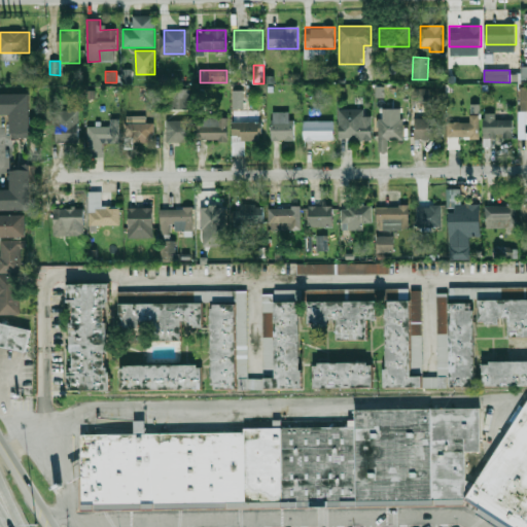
[(189,89),(171,89),(171,110),(189,110),(189,89)]
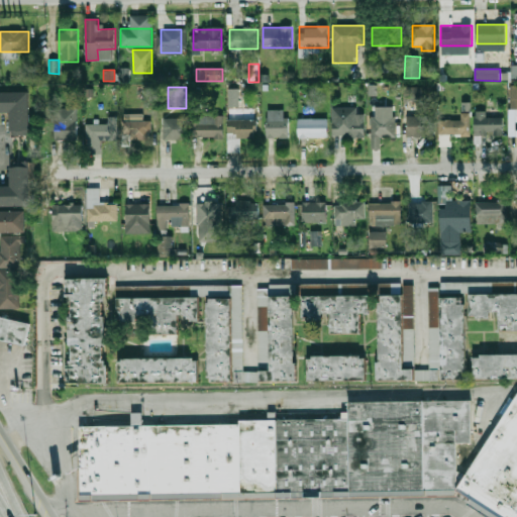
[(421,87),(403,87),(403,100),(421,101),(421,87)]
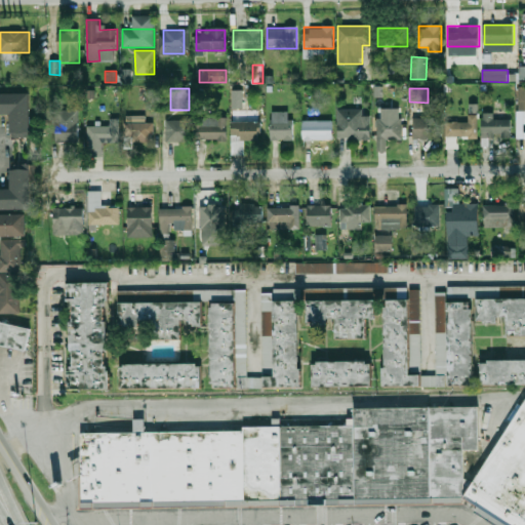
[(0,93),(0,115),(11,115),(11,137),(31,136),(31,93),(0,93)]
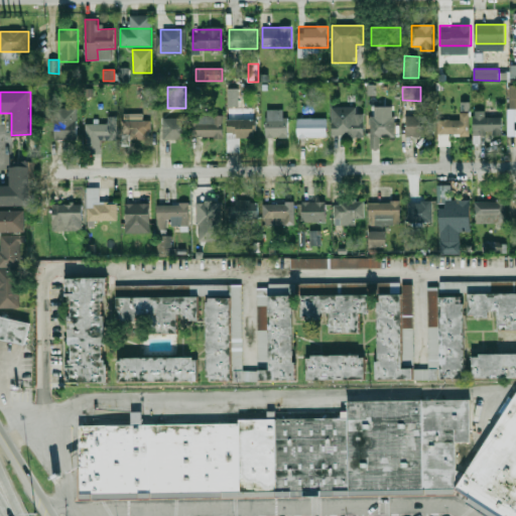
[(357,114),(357,108),(333,108),(333,137),(365,137),(365,114),(357,114)]
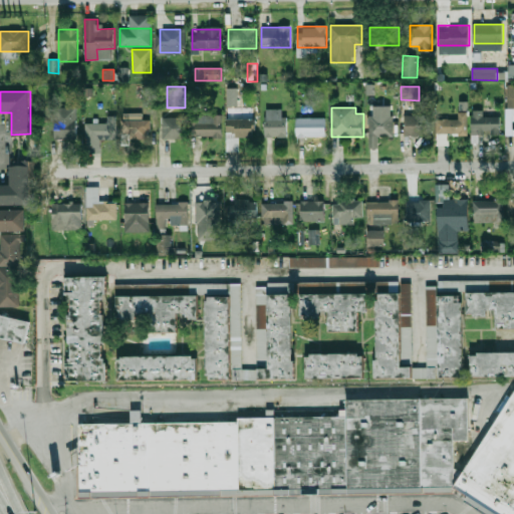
[(265,137),(287,137),(287,108),(265,108),(265,137)]
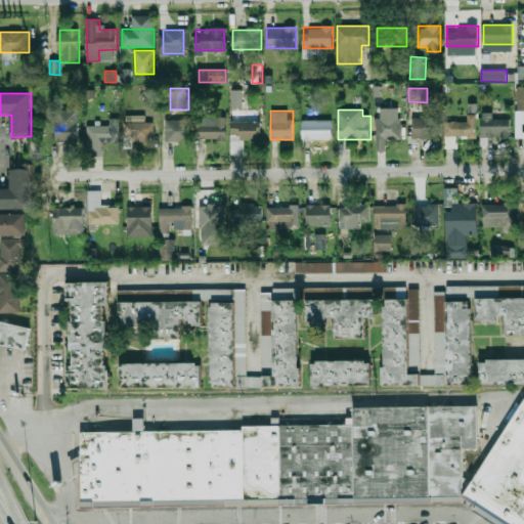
[(260,122),(247,122),(247,113),(231,113),(231,154),(243,154),(243,140),(260,140),(260,122)]
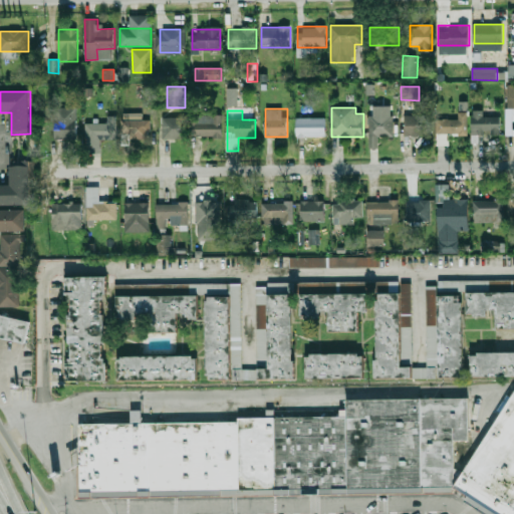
[(501,115),(484,115),(484,110),(473,110),(473,135),(501,135),(501,115)]
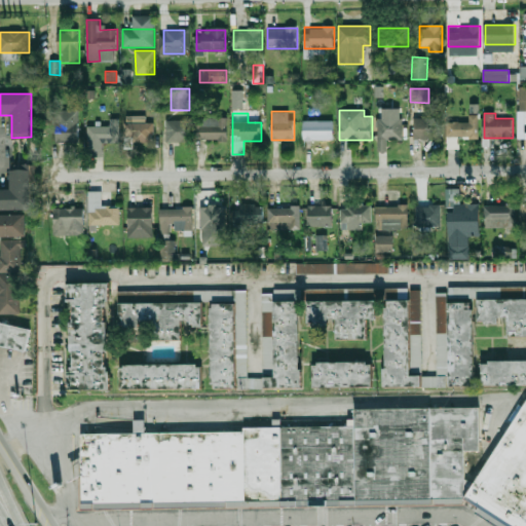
[(125,143),(155,143),(155,116),(125,116),(125,143)]
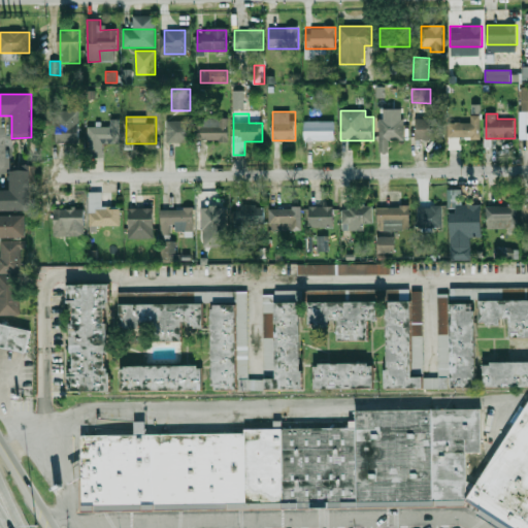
[(380,152),(389,152),(389,140),(404,140),(404,119),(380,119),(380,152)]
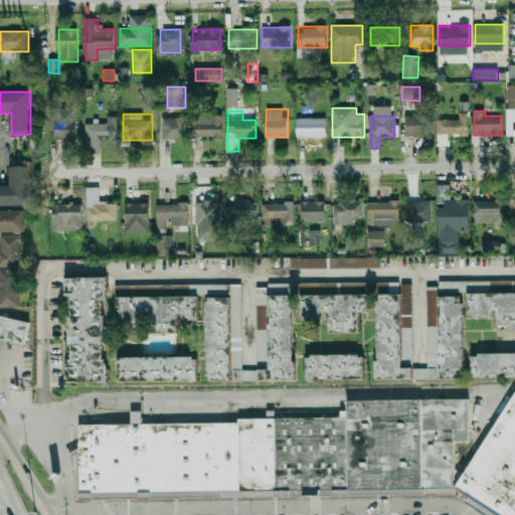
[(428,136),(428,116),(405,116),(405,136),(428,136)]
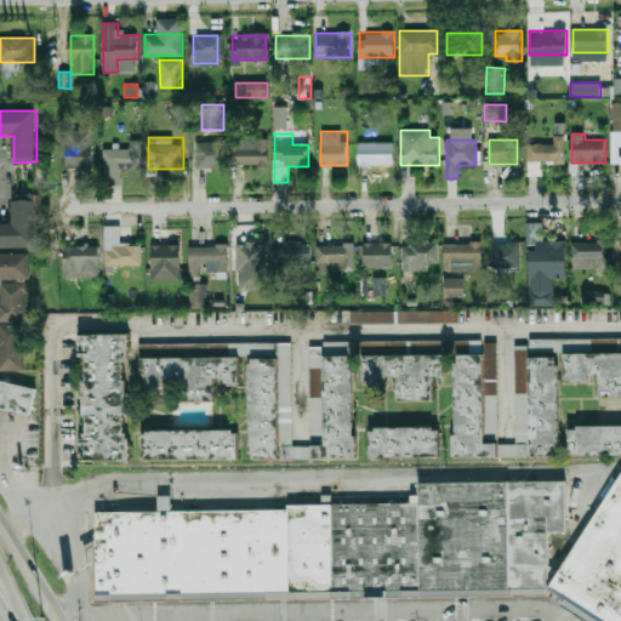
[(104,148),(104,184),(123,184),(123,169),(141,169),(141,141),(129,141),(129,148),(104,148)]
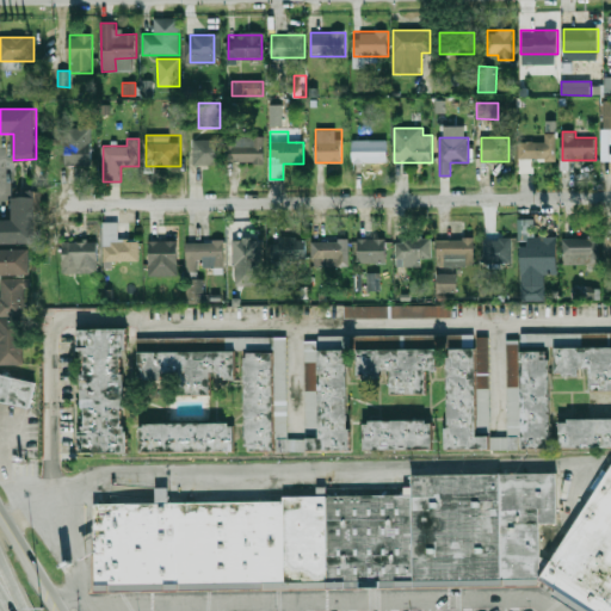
[(228,139),(228,162),(264,162),(264,139),(228,139)]
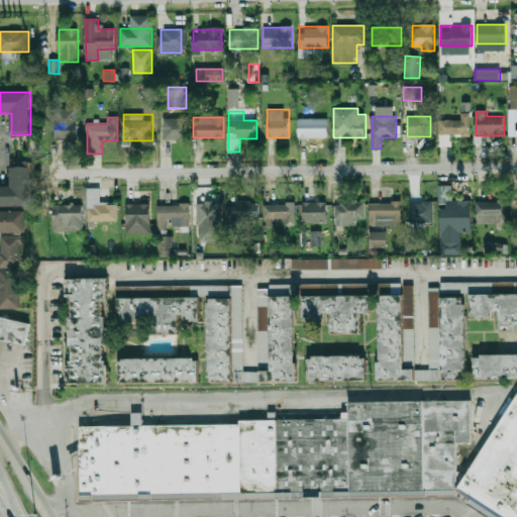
[(188,118),(164,118),(164,138),(188,138),(188,118)]
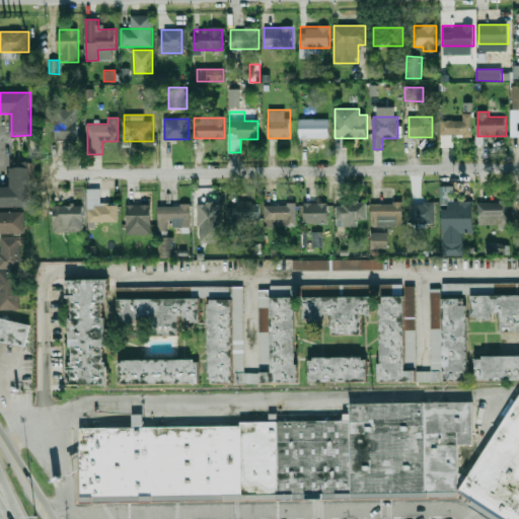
[(328,119),(299,119),(299,138),(328,138),(328,119)]
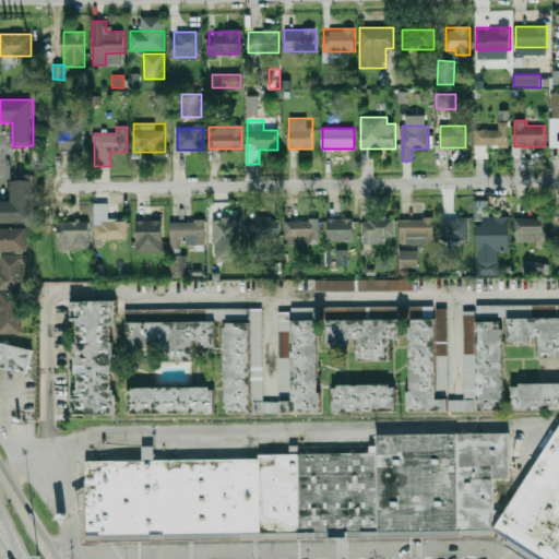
[(488,157),(488,146),(506,146),(506,129),(475,129),(475,157),(488,157)]
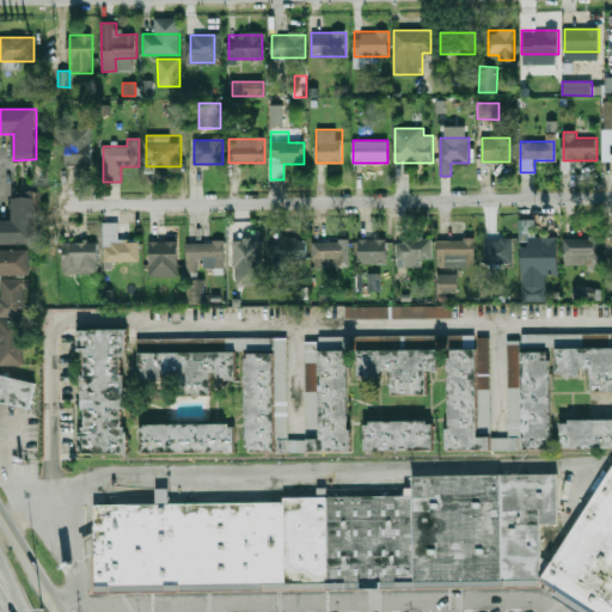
[(92,142),(66,142),(66,165),(92,165),(92,142)]
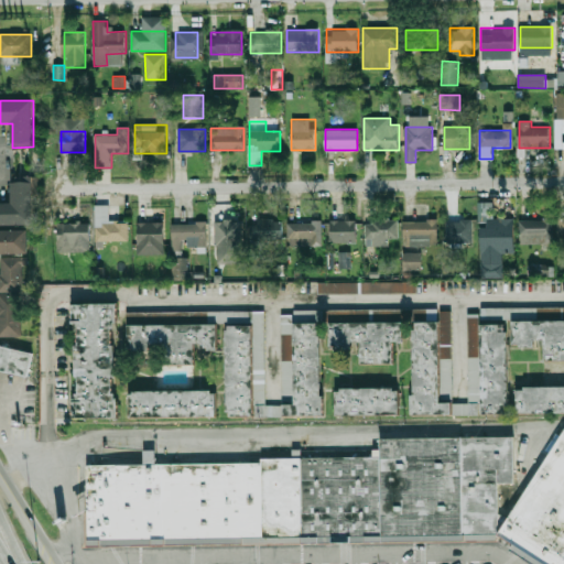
[(33,180),(11,180),(12,203),(0,203),(0,224),(34,224),(33,180)]
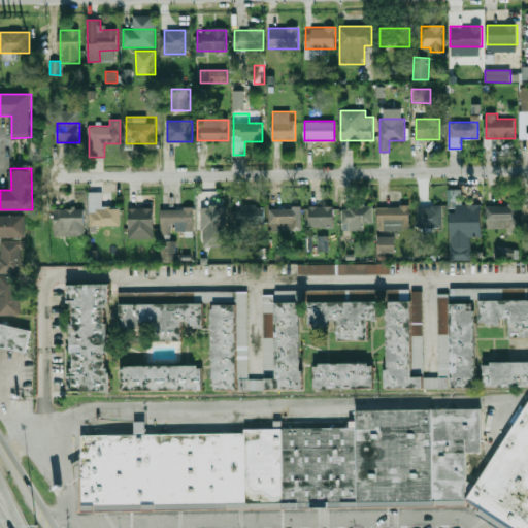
[(121,205),(102,205),(102,192),(90,192),(90,226),(121,226),(121,205)]
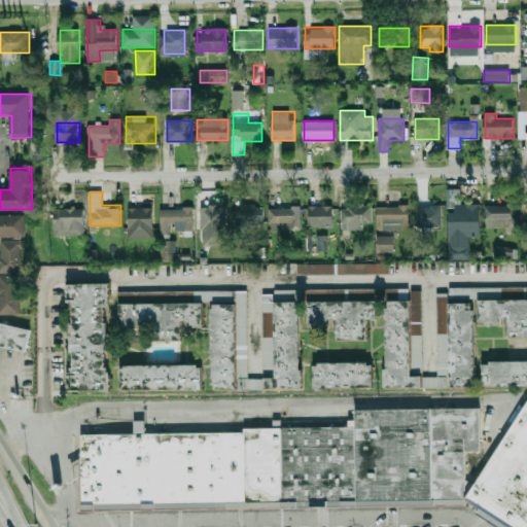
[(480,203),(449,204),(450,252),(469,251),(469,237),(480,237),(480,203)]
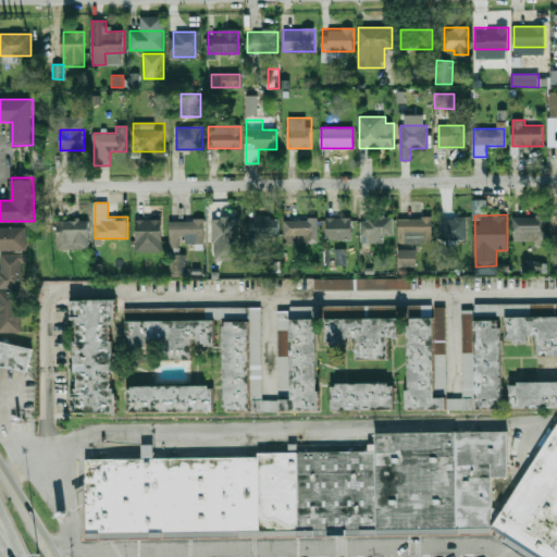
[(279,217),(254,217),(254,236),(279,236),(279,217)]
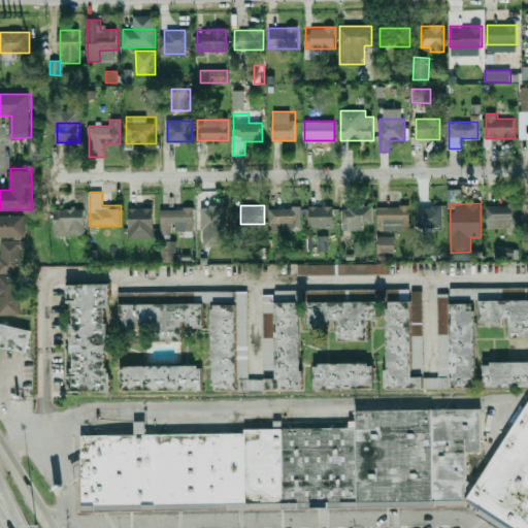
[(334,205),(309,205),(309,227),(334,227),(334,205)]
